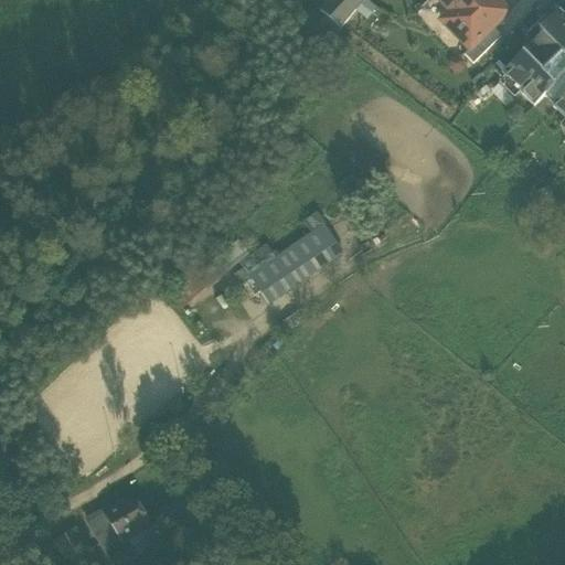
[(330,0),(319,12),(339,31),(364,2),(362,0),(330,0)]
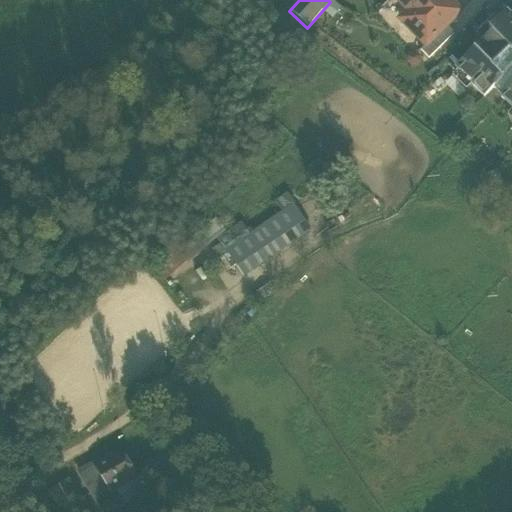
[(460,12),(447,0),(396,0),(408,12),(417,21),(409,29),(426,46),(446,26),(460,12)]
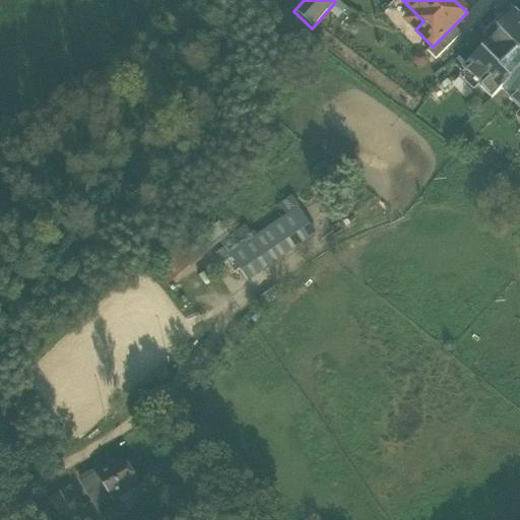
[(424,21),(414,12),(406,20),(415,29),(424,21)]
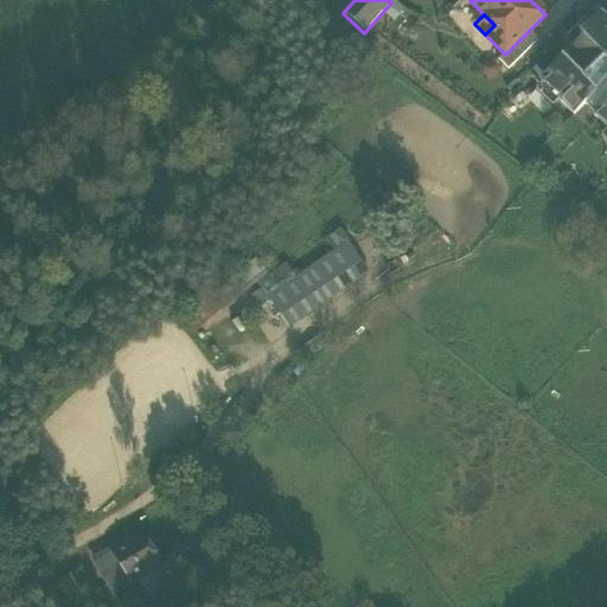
[(594,116),(606,131),(606,24),(600,17),(579,38),(582,42),(540,83),(542,85),(558,102),(574,117),(586,106),(595,115),(594,116)]
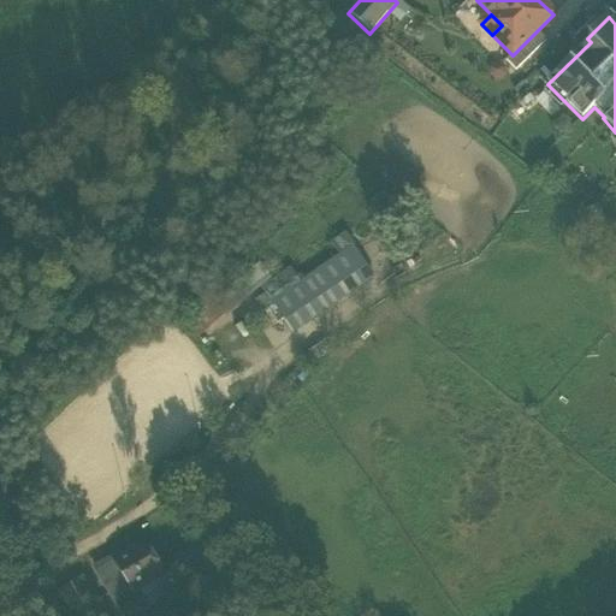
[(546,41),(537,31),(513,55),(505,63),(515,72),(546,41)]
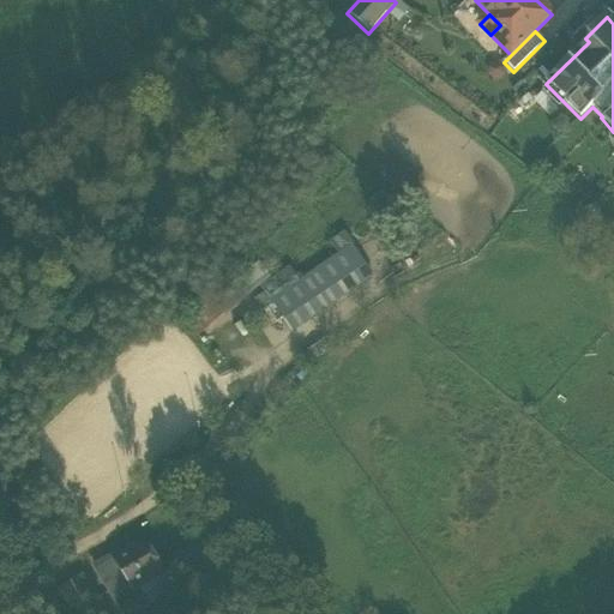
[(565,103),(548,86),(533,102),(549,119),(565,103)]
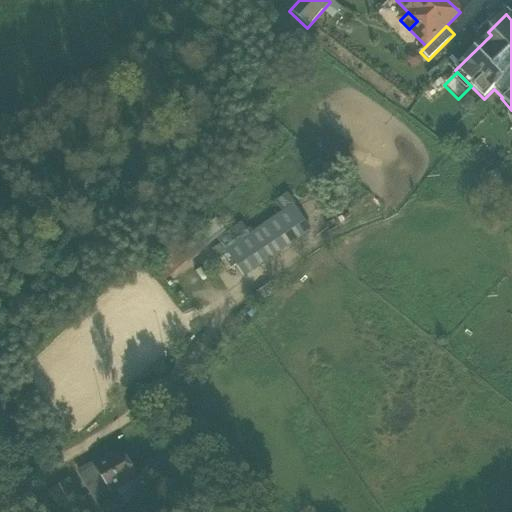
[(274,202),(280,212),(293,203),(286,194),(274,202)]
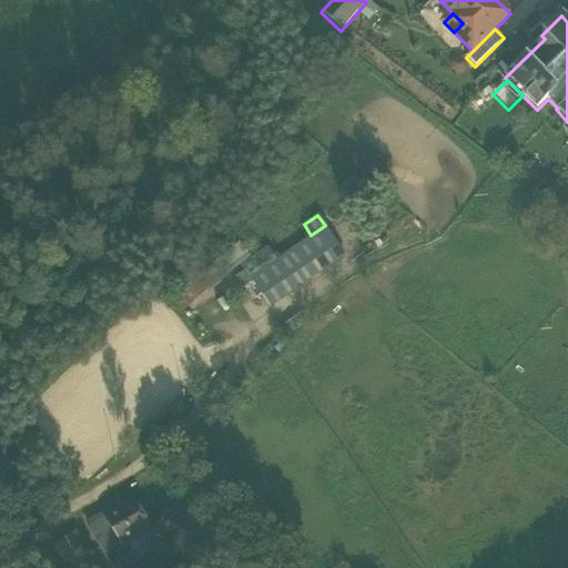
[(311,235),(308,236),(328,269),(346,257),(325,225),(311,235)]
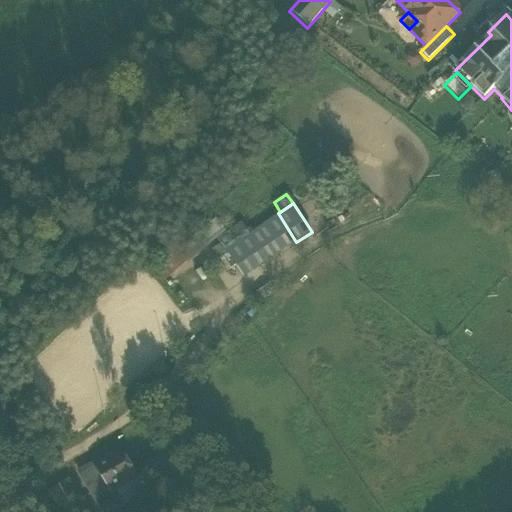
[(236,265),(243,276),(296,242),(278,213),(247,232),(224,247),(236,265)]
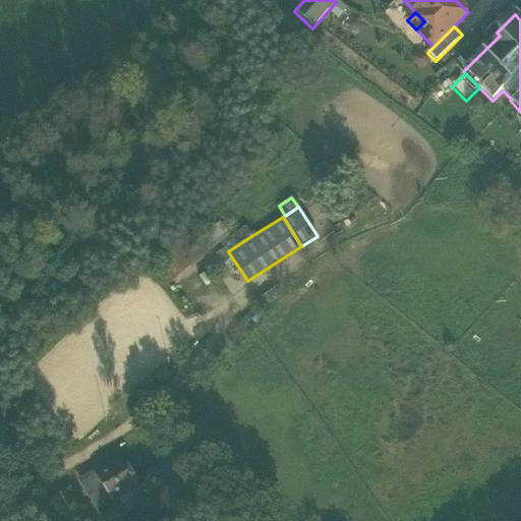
[(219,222),(198,239),(209,250),(211,253),(220,244),(231,236),(219,222)]
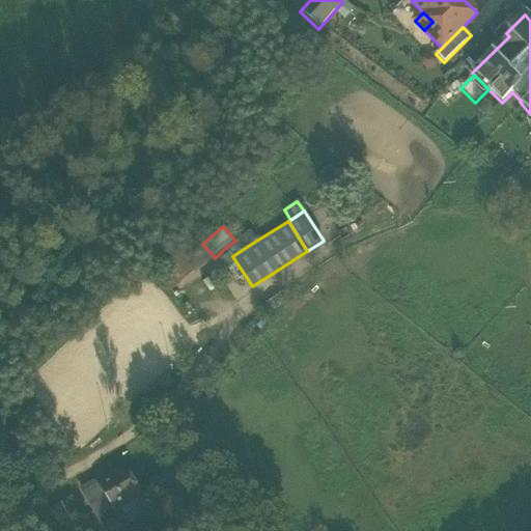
[(235,241),(224,249),(227,254),(229,252),(232,256),(256,241),(250,230),(235,241)]
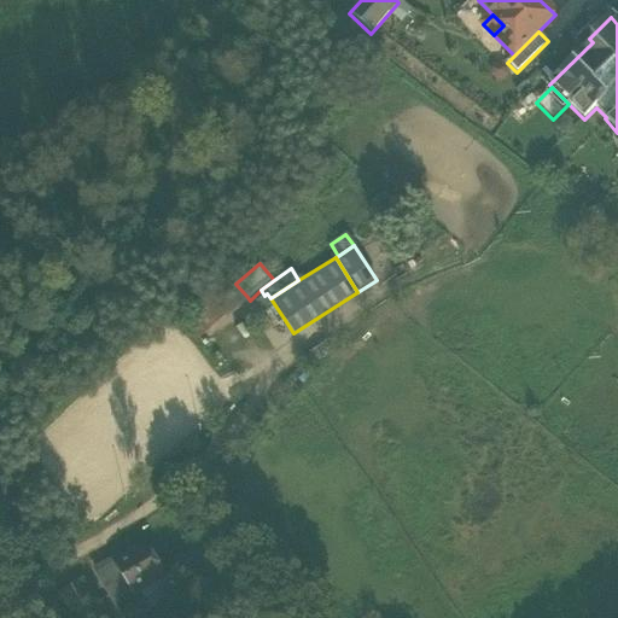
[(227,315),(248,297),(235,284),(215,302),(227,315)]
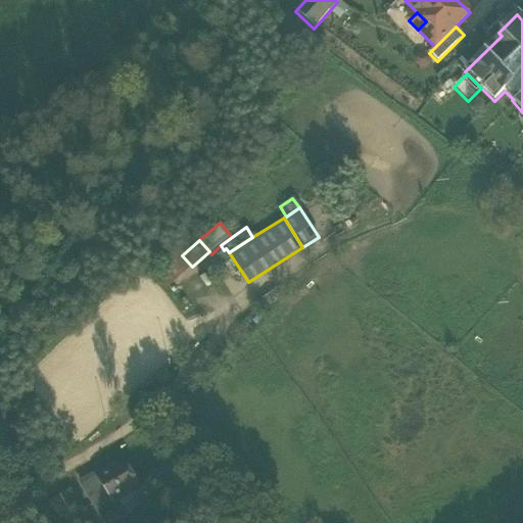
[(175,246),(149,269),(168,289),(192,267),(182,255),(175,246)]
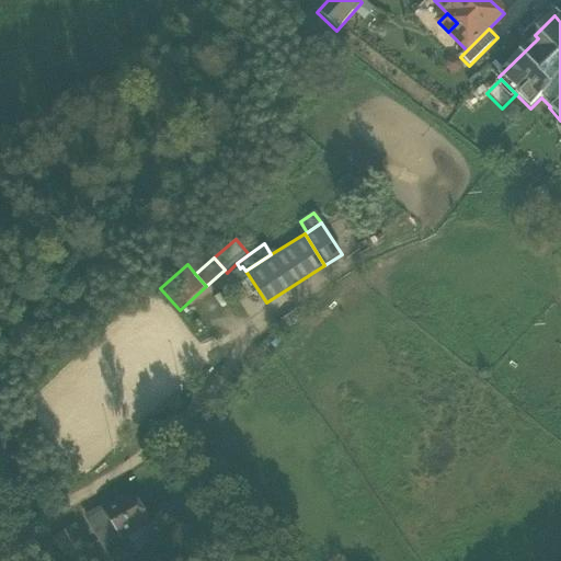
[(242,266),(240,268),(231,275),(247,299),(259,290),(245,271),(242,266)]
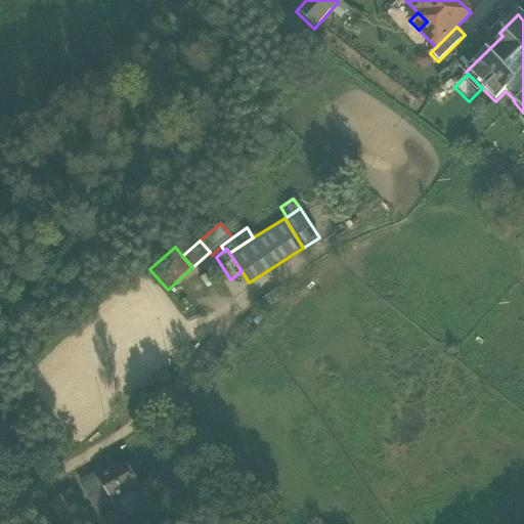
[(278,290),(260,300),(266,310),(284,299),(278,290)]
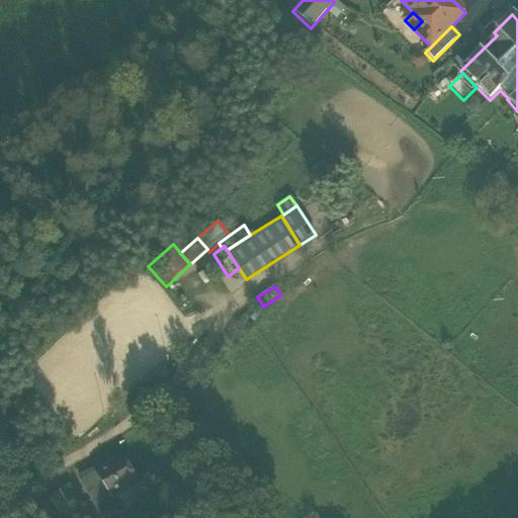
[(120,454),(92,470),(110,501),(116,497),(139,485),(120,454)]
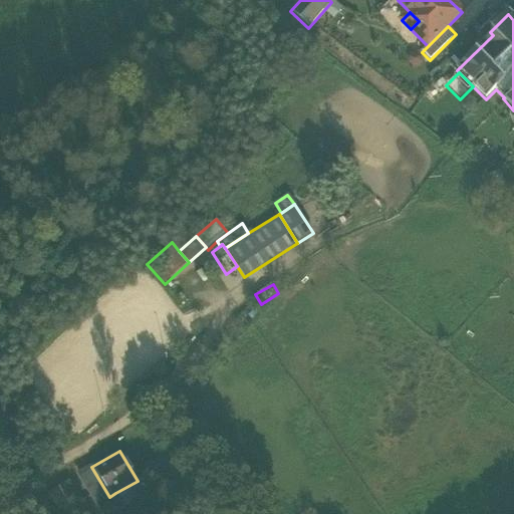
[(112,513),(124,507),(115,493),(109,497),(91,467),(78,475),(101,513),(112,513)]
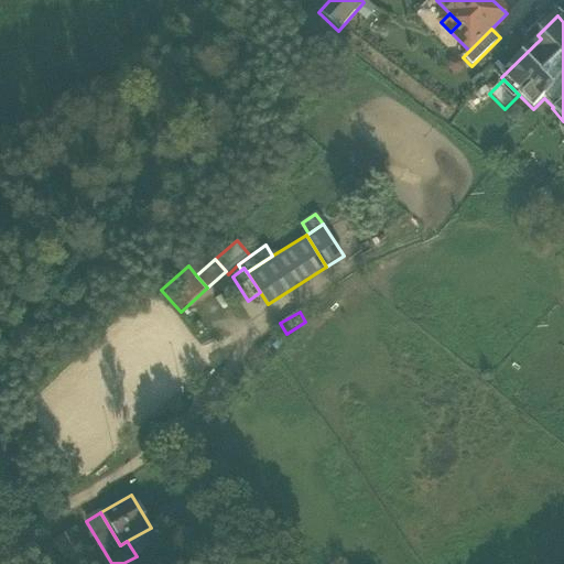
[(53,541),(65,563),(88,551),(75,528),(53,541)]
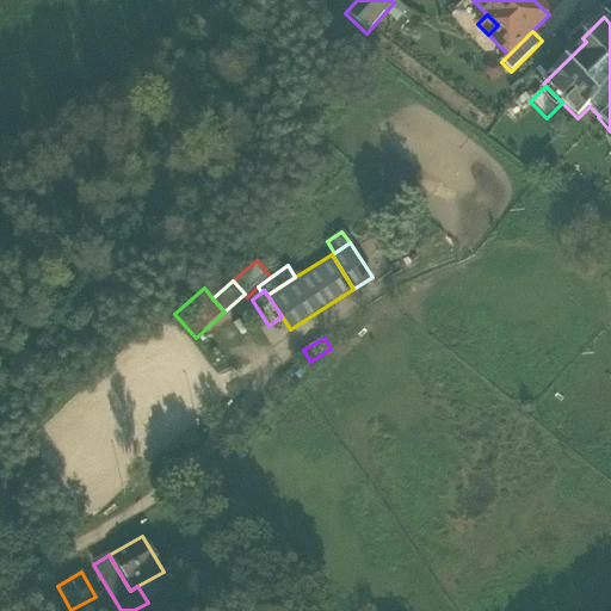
[(137,586),(148,603),(173,588),(164,572),(137,586)]
